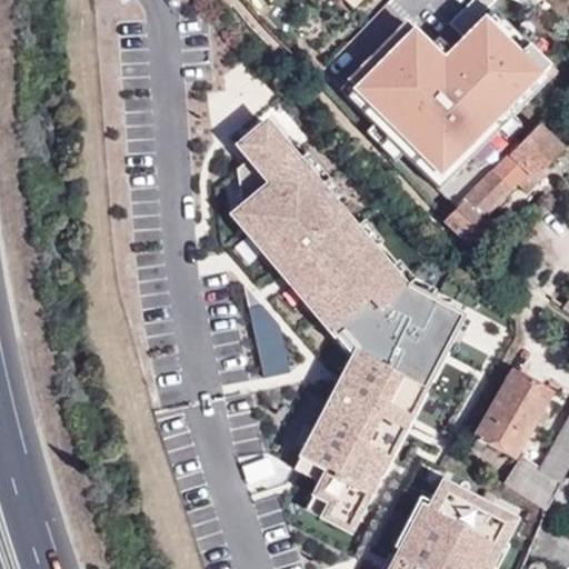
[(440,57),(413,29),(348,91),(437,186),(556,73),(492,7),(440,57)]
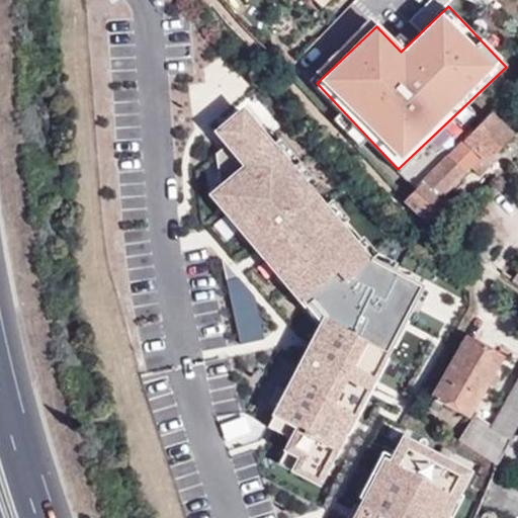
[(279,451),(295,458),(288,472),(323,490),(330,476),(422,287),(372,263),(238,110),(211,133),(241,167),(207,196),(319,323),(267,428),(286,437),(279,451)]
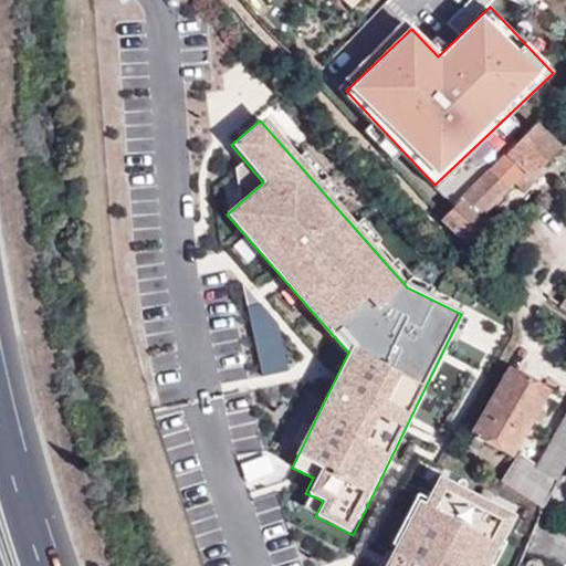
[(488,171),(506,189),(512,182),(525,170),(530,176),(558,147),(535,124),(488,171)]
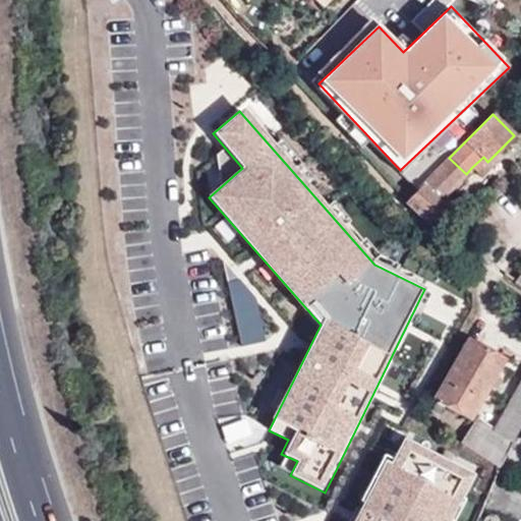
[(483,157),(471,168),(479,175),(490,165),(487,162),(483,157)]
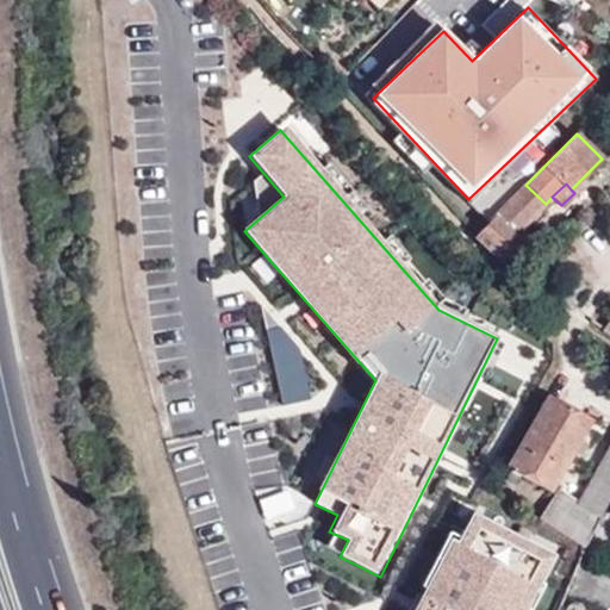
[(523,187),(474,236),(502,261),(522,241),(515,232),(546,204),(526,185),(523,187)]
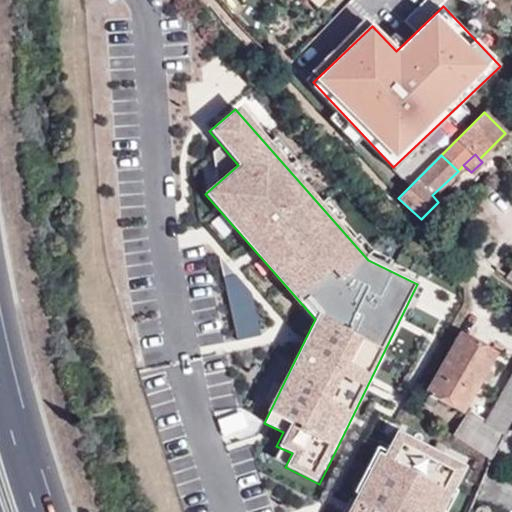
[(257,311),(236,315),(240,337),(262,333),(257,311)]
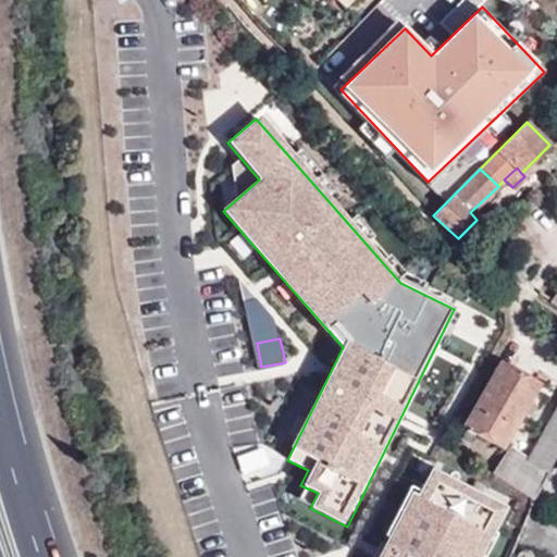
[(465,424),(469,426),(478,432),(502,446),(537,385),(499,364),(465,424)]
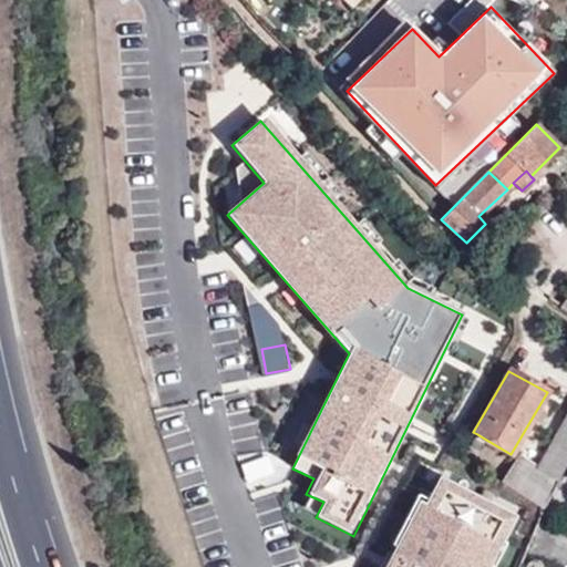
[(566,415),(536,470),(557,482),(566,463),(566,415)]
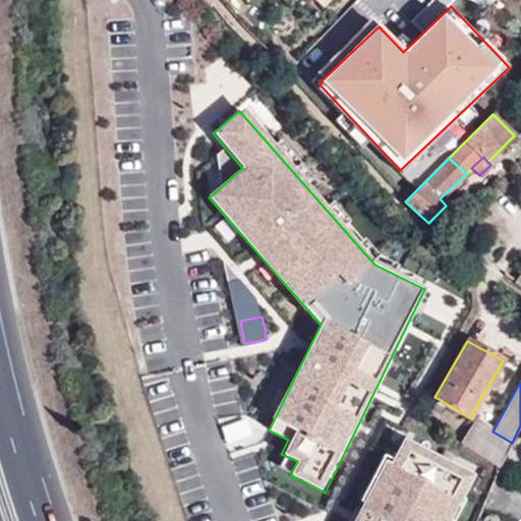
[(447,404),(439,399),(432,409),(441,414),(447,404)]
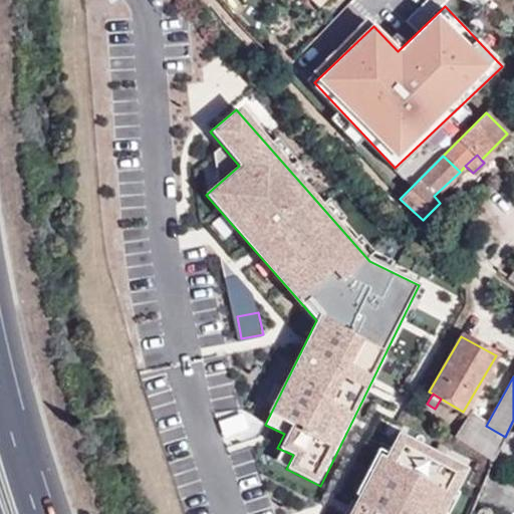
[(455,438),(491,462),(505,437),(486,426),(470,415),(455,438)]
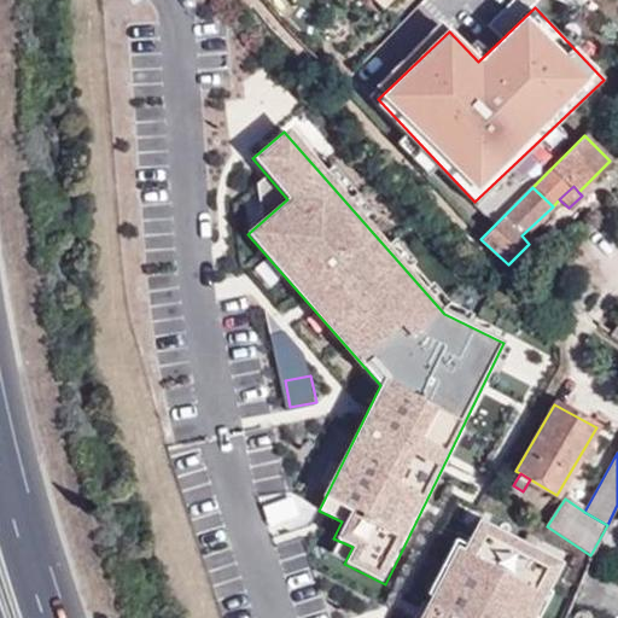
[(464,548),(455,543),(417,617),(528,617),(558,561),(477,520),(464,548)]
